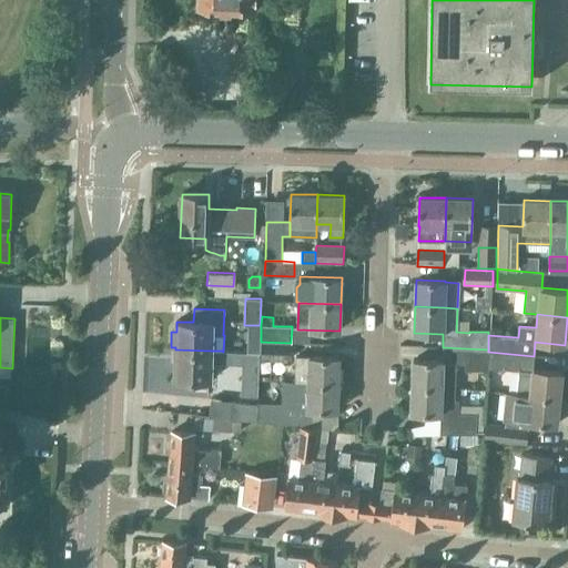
[(260,352),(260,356),(291,357),(291,343),(261,342),(261,347),(260,352)]
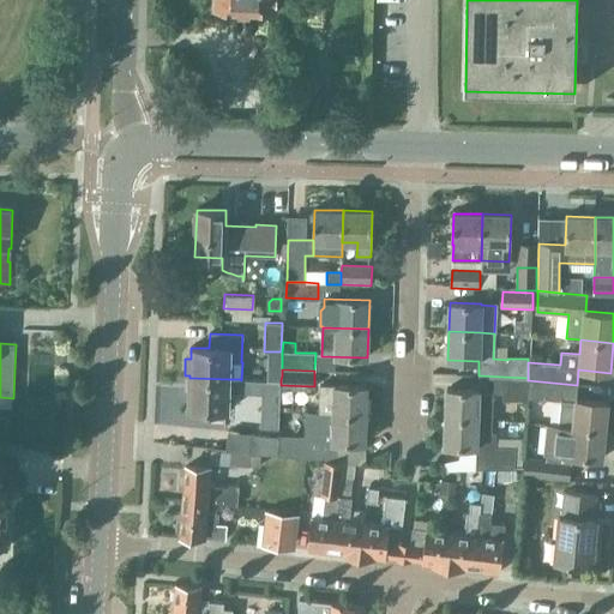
[(446,417),(492,420),(493,392),(504,392),(503,399),(527,401),(527,398),(528,380),(528,378),(479,375),(477,390),(446,389),(446,417)]
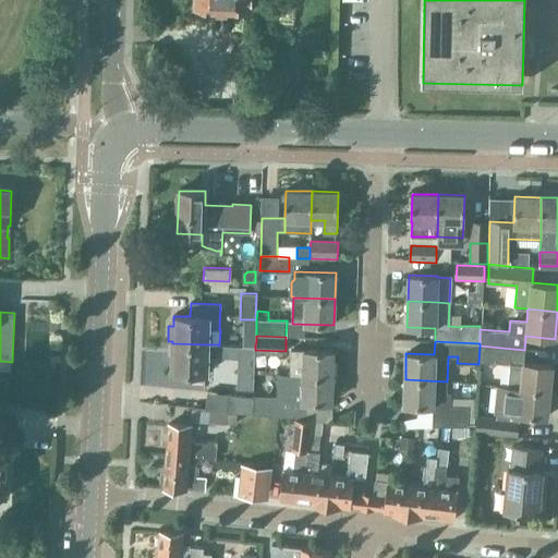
[(172,343),(171,372),(206,373),(206,358),(219,358),(219,346),(218,344),(207,344),(172,343)]
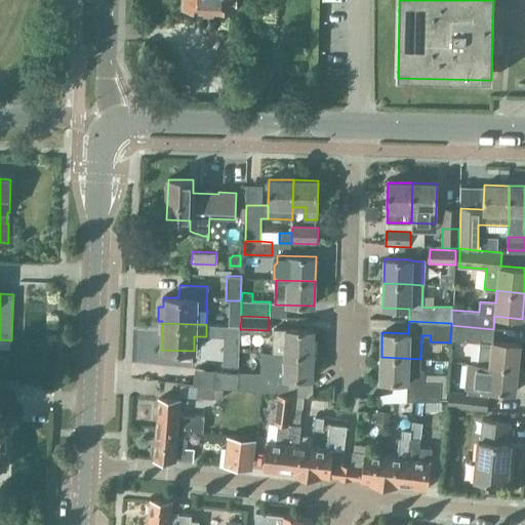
[(480,342),(478,365),(517,369),(519,345),(491,341),(493,329),(451,325),(450,340),(480,342)]
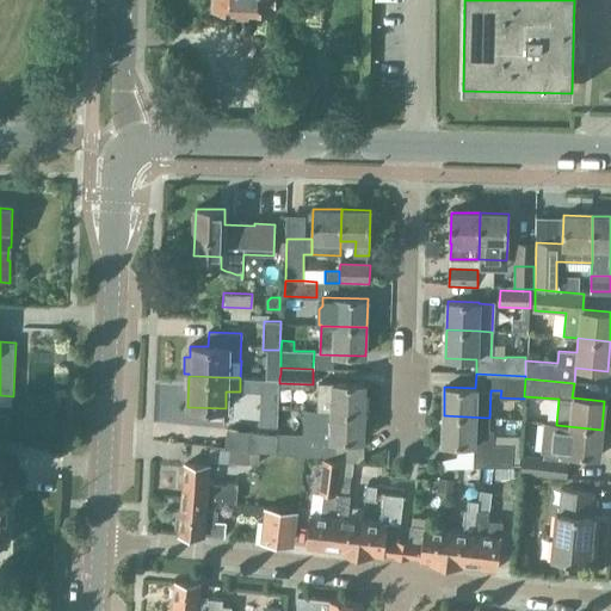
[(315,400),(318,402),(318,412),(364,413),(365,384),(319,383),(319,394),(316,395),(315,400)]
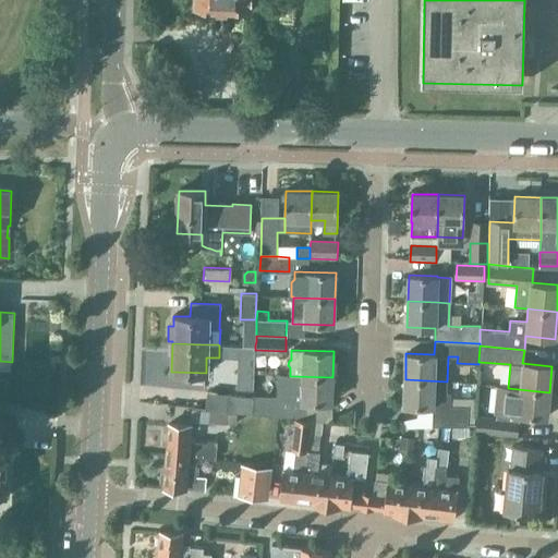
[(254,386),(275,386),(275,374),(254,374),(254,386)]
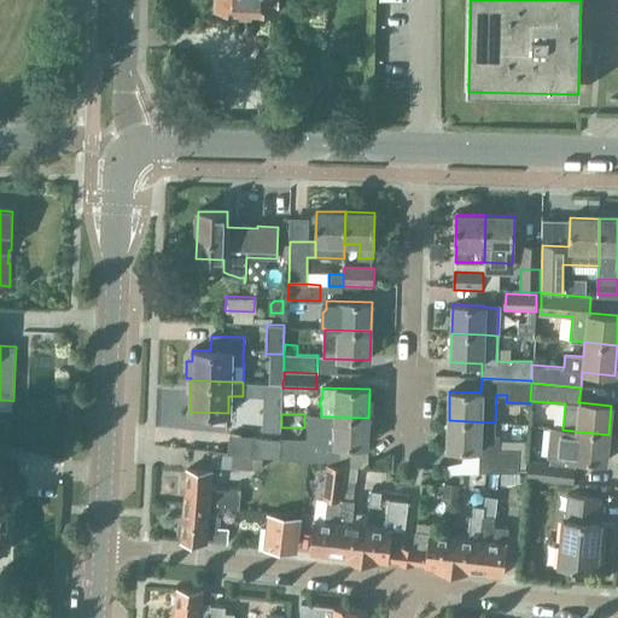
[(318,437),(319,414),(307,414),(305,437),(318,437)]
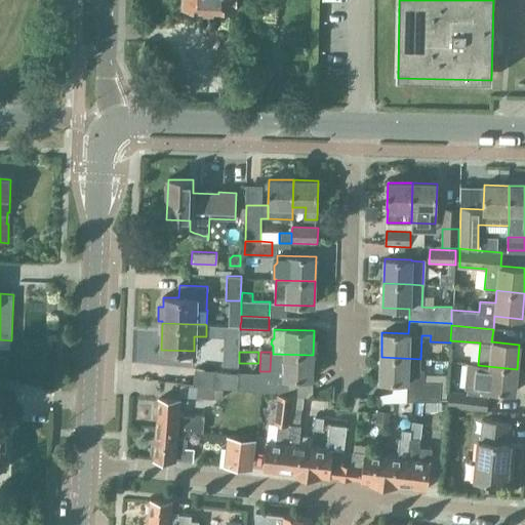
[(240,372),(239,389),(284,394),(284,378),(312,379),(313,355),(273,354),(273,373),(259,372),(240,372)]
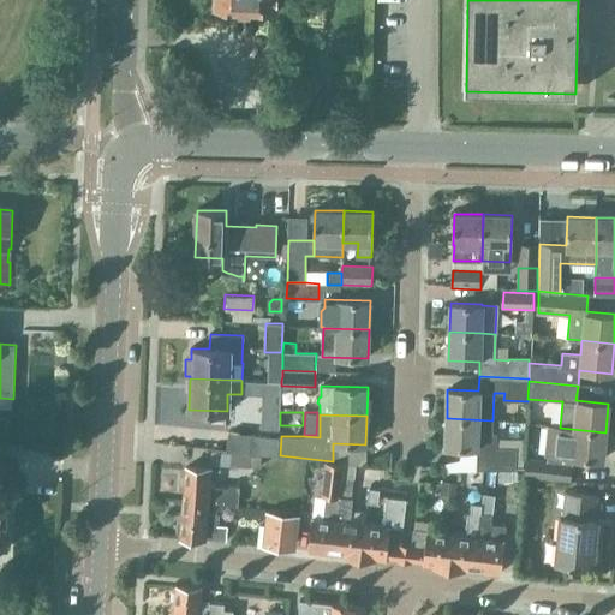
[(446,447),(476,448),(476,470),(515,469),(517,448),(496,447),(496,434),(493,434),(493,431),(493,421),(447,418),(446,447)]
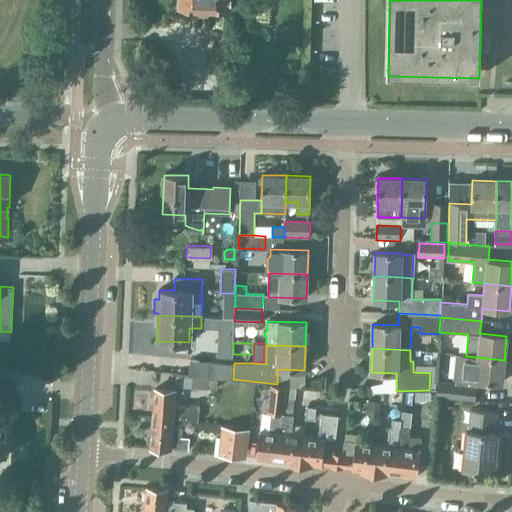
[(466,356),(464,380),(476,381),(502,383),(504,360),(466,356)]
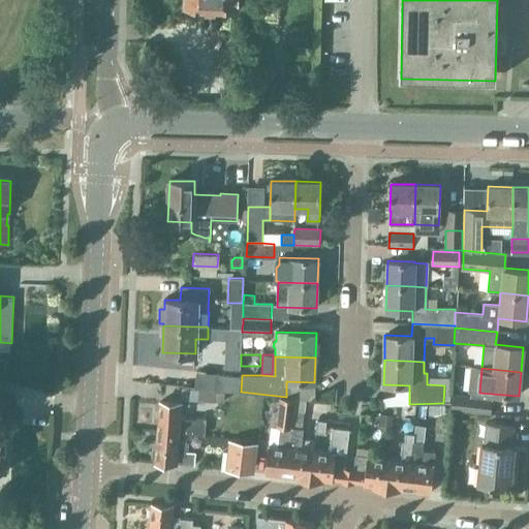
[(216,373),(215,389),(241,392),(242,375),(216,373)]
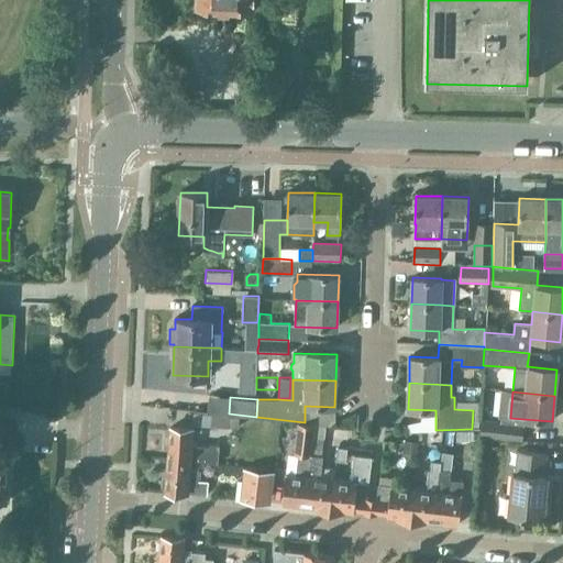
[(228,416),(211,415),(210,427),(228,428),(228,427),(228,417),(228,416)]
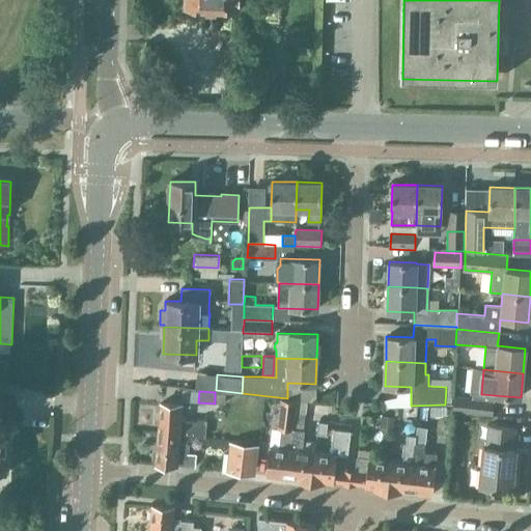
[(215,393),(215,402),(224,403),(224,393),(215,393)]
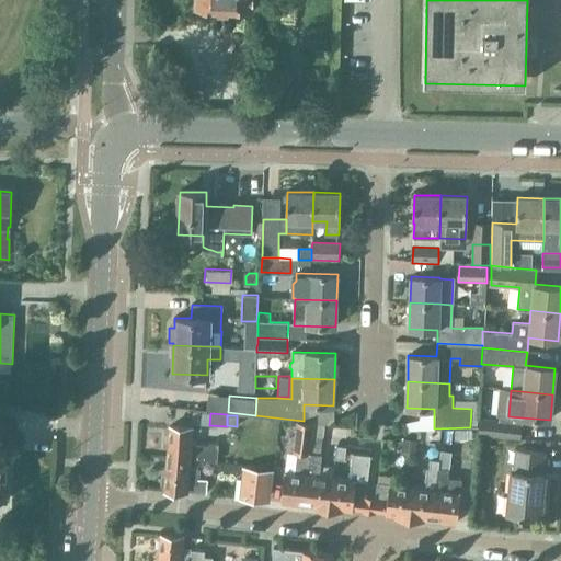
[(479,435),(519,439),(522,418),(508,416),(507,421),(480,419),(479,435)]
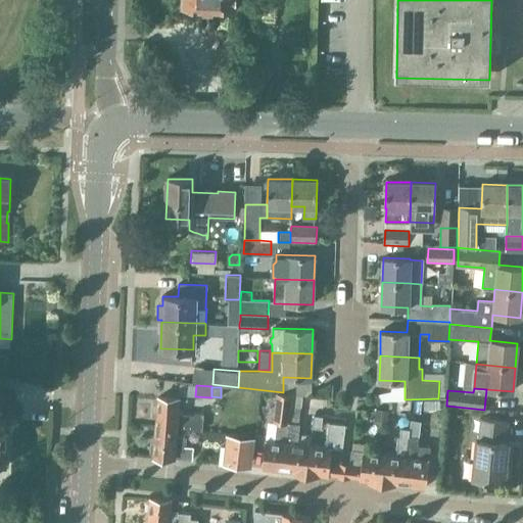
[(291,425),(293,408),(292,407),(293,395),(279,393),(275,423),(278,424),(276,442),(267,440),(263,469),(286,472),(291,425)]
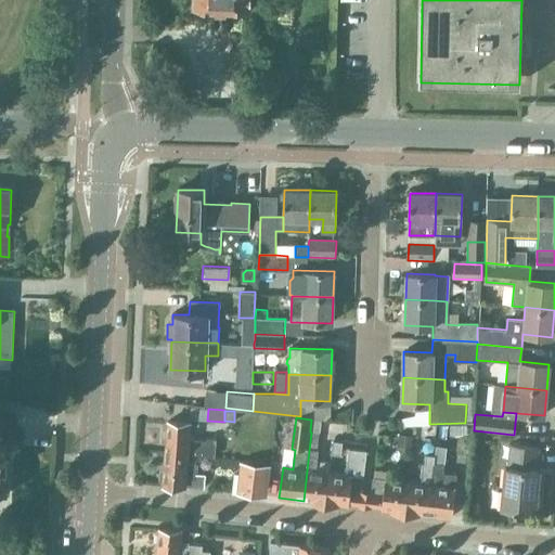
[(168,422),(165,453),(189,455),(204,456),(215,457),(215,455),(245,459),(247,442),(217,440),(217,439),(207,438),(206,441),(190,439),(191,424),(168,422)]
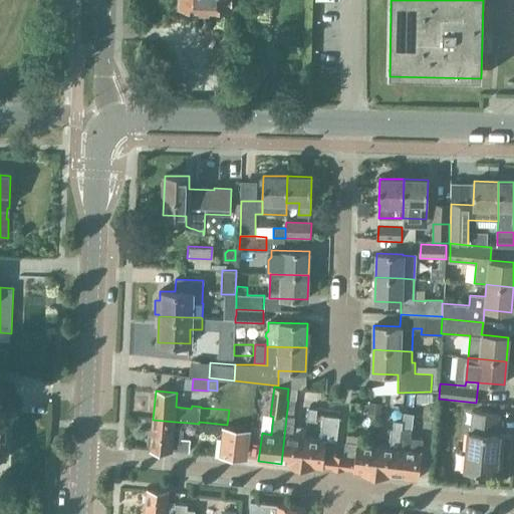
[(286,418),(281,464),(288,465),(288,466),(302,468),(306,439),(307,430),(294,428),(296,418),(294,418),(296,402),(288,401),(286,418)]
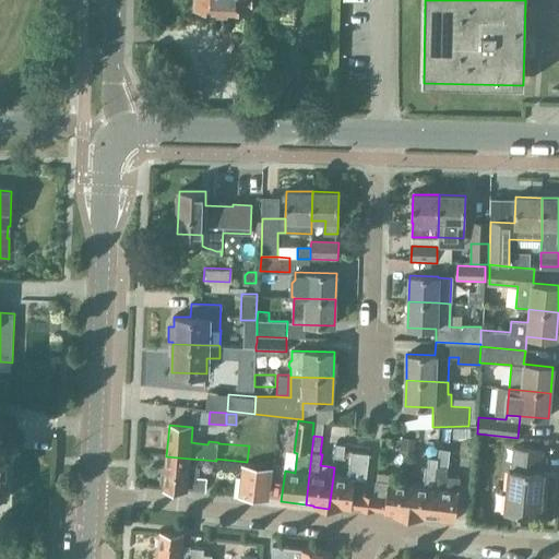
[(401,438),(400,450),(414,451),(416,439),(401,438)]
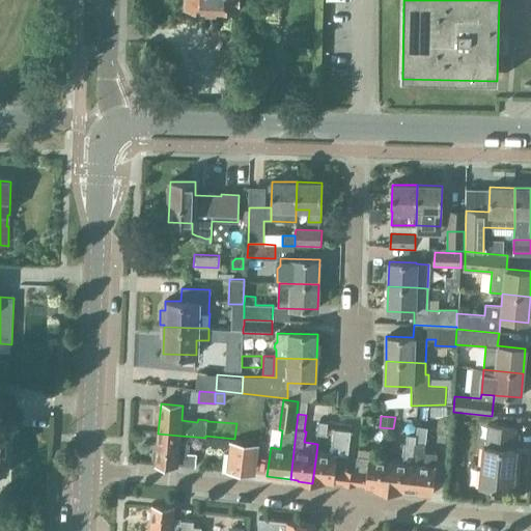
[(317,434),(326,435),(328,422),(318,421),(317,434)]
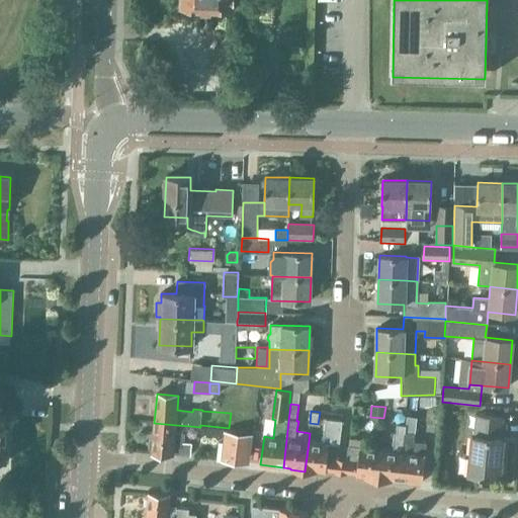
[(503,440),(500,439),(501,419),(476,417),(473,437),(470,437),(467,477),(479,478),(479,480),(495,482),(495,479),(500,480),(503,440)]
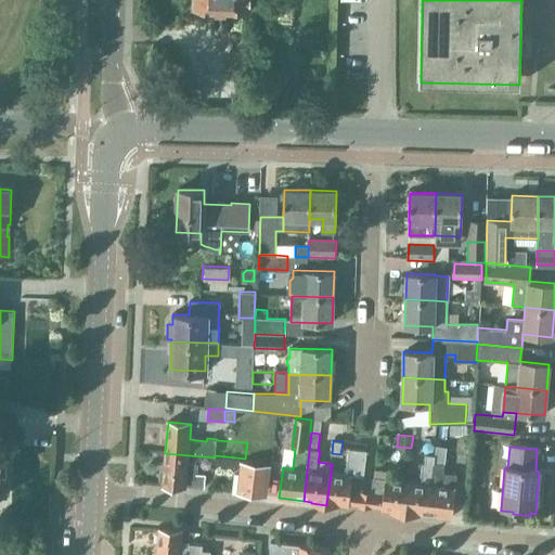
[(331,474),(326,505),(339,507),(340,505),(349,507),(349,505),(359,506),(359,507),(361,508),(364,478),(362,478),(365,450),(349,448),(347,466),(351,466),(350,476),(331,474)]
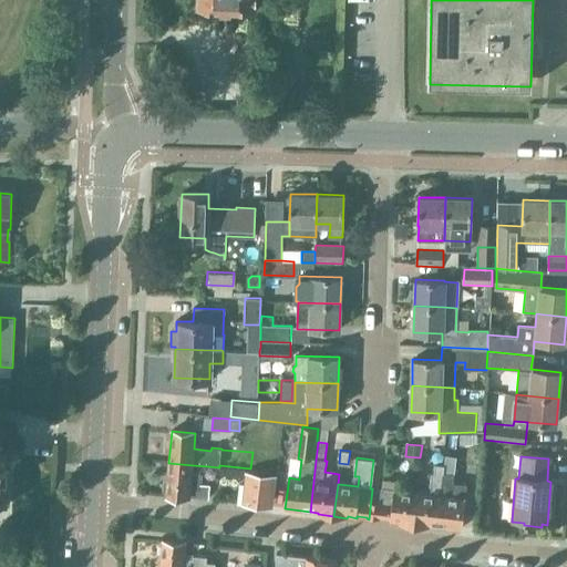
[(162,488),(166,492),(166,495),(189,497),(189,491),(198,492),(199,473),(192,473),(193,465),(168,463),(167,477),(162,480),(162,488)]
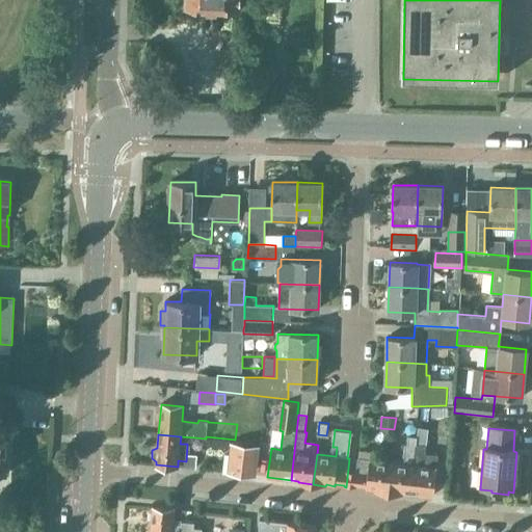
[(403,496),(403,495),(411,496),(418,447),(419,439),(409,437),(408,446),(406,446),(404,458),(405,458),(404,464),(393,463),(390,494),(403,496)]
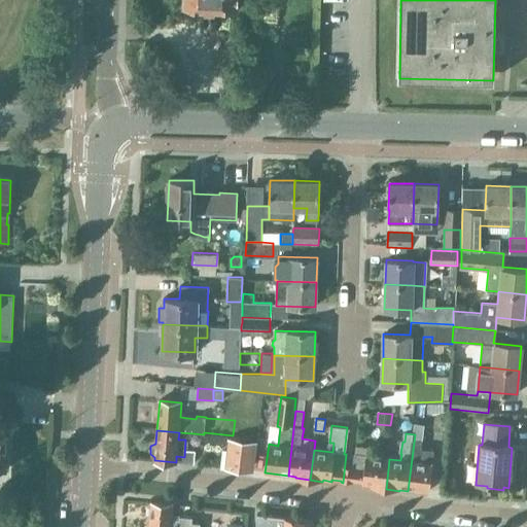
[(253,472),(256,444),(232,441),(227,469),(253,472)]
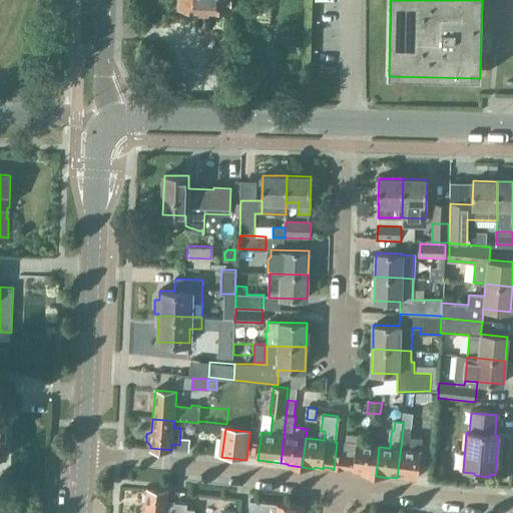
[(403,431),(397,478),(419,480),(424,441),(411,439),(412,432),(403,431)]
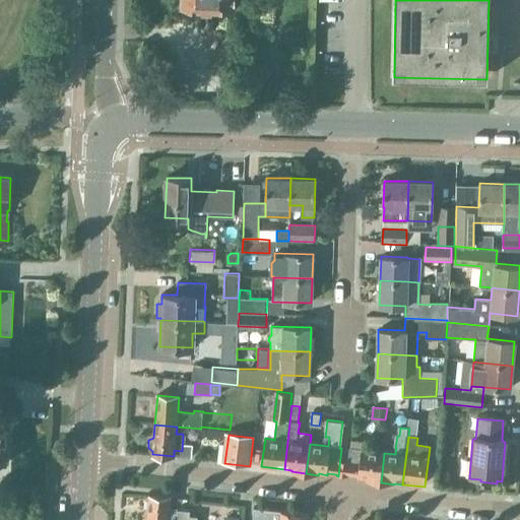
[(363,450),(363,451),(351,449),(347,477),(349,477),(349,476),(359,477),(359,478),(368,479),(367,481),(381,482),(384,453),(363,450)]
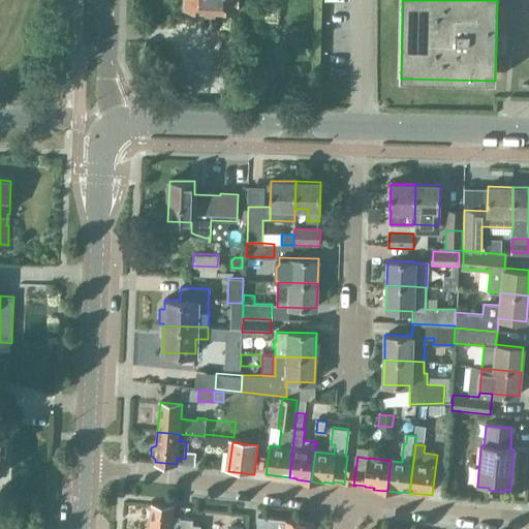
[(151,505),(149,528),(199,528),(200,525),(192,525),(193,520),(180,519),(180,521),(173,521),(174,506),(151,505)]
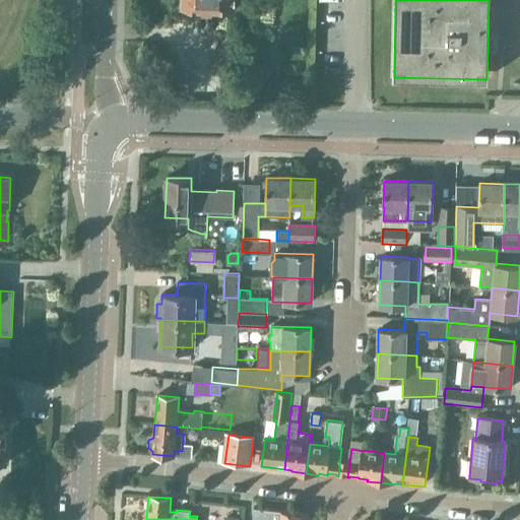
[(308,519),(309,515),(253,508),(252,517),(260,518),(260,519),(308,519)]
